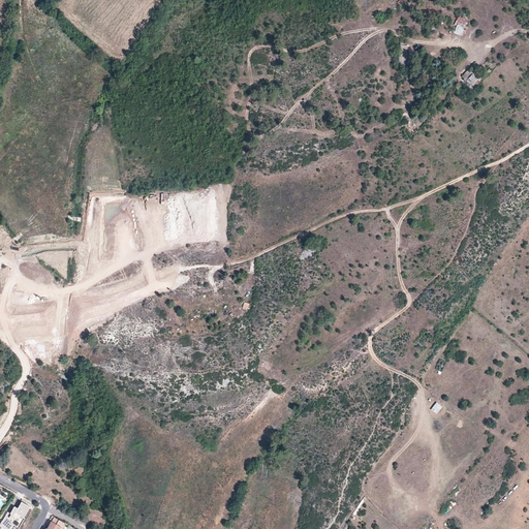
[(473,9),(468,6),(454,31),(461,35),(467,22),(467,21),(473,9)]
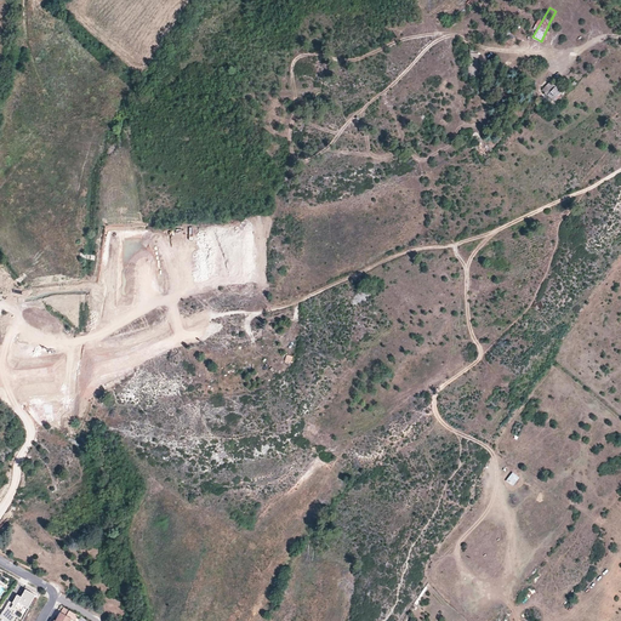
[(559,83),(556,86),(554,87),(560,93),(565,89),(559,83)]
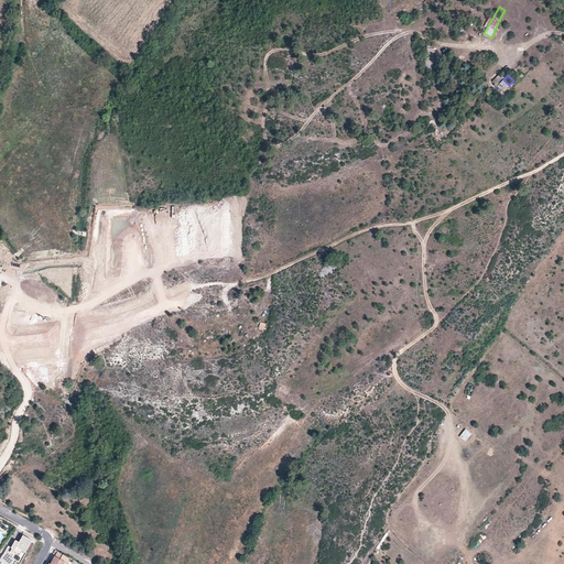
[(505,78),(502,76),(494,85),(498,90),(500,89),(497,87),(503,79),(505,78)]
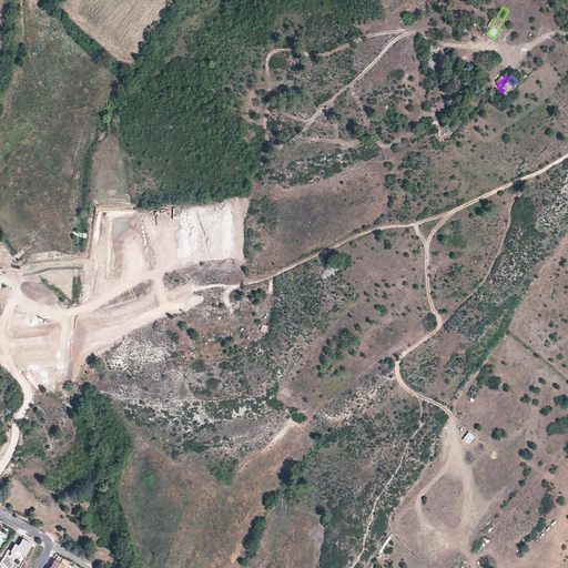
[(513,85),(507,80),(500,88),(504,90),(506,92),(513,85)]
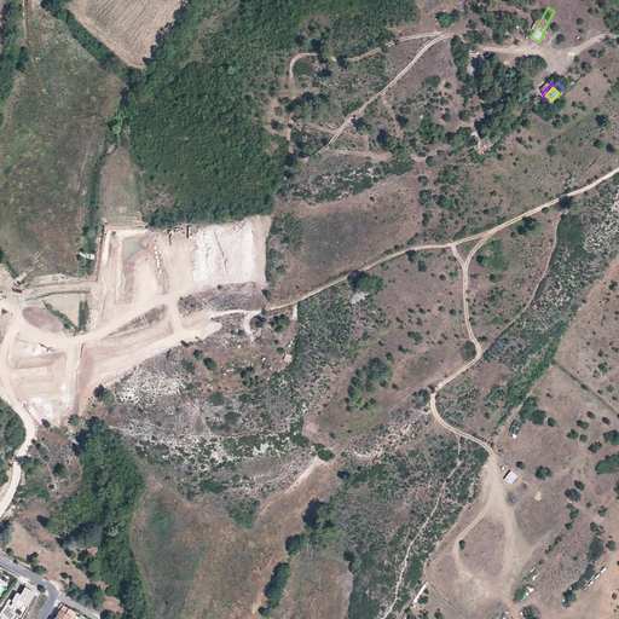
[(531,380),(522,375),(520,380),(527,385),(531,380)]
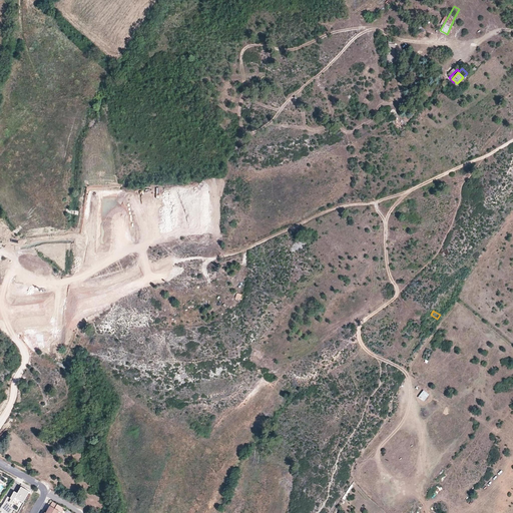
[(418,398),(424,402),(430,396),(424,391),(418,398)]
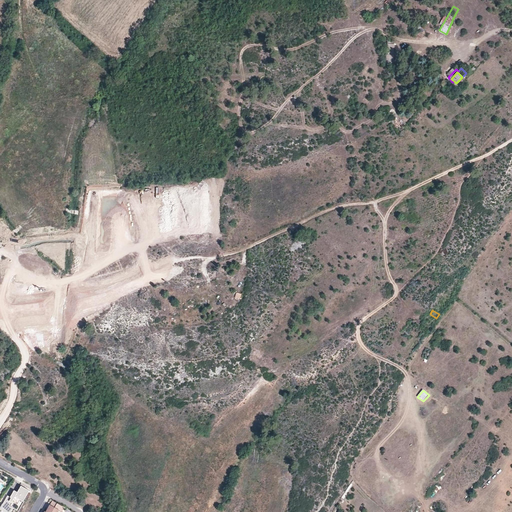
[(12,511),(14,510),(10,508),(16,499),(20,502),(22,498),(26,500),(30,493),(21,488),(18,494),(15,493),(11,499),(8,498),(3,506),(0,510),(0,511),(12,511)]
